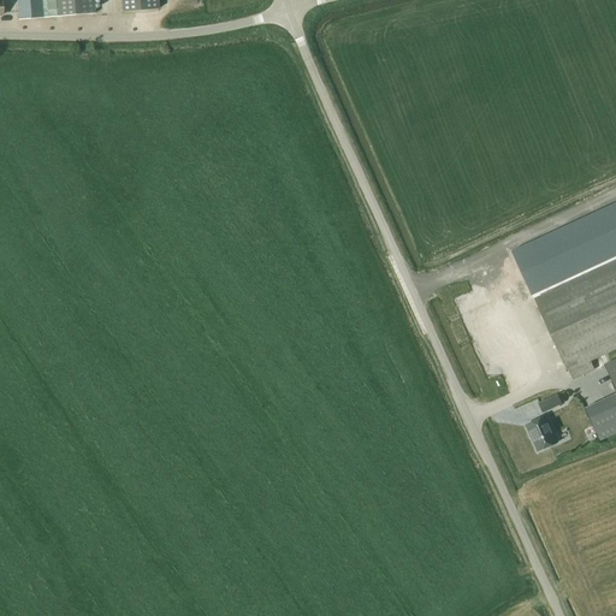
[(16,0),(18,21),(57,17),(58,18),(95,15),(94,0),(16,0)]
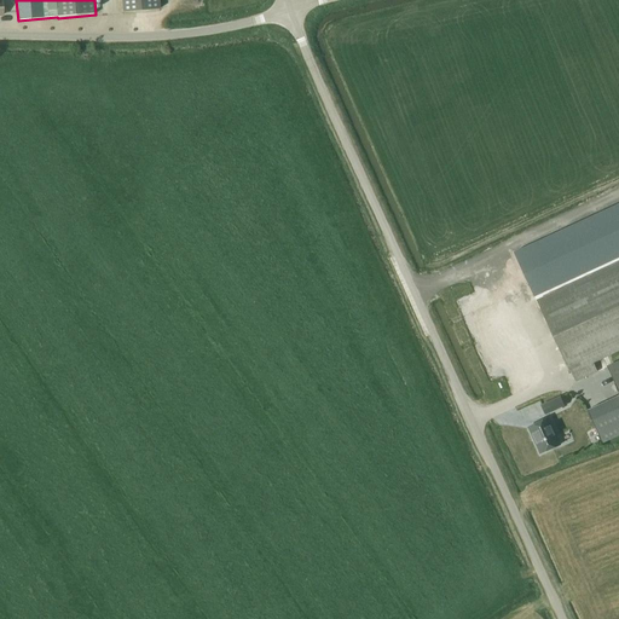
[(160,9),(157,0),(121,0),(123,12),(160,9)]
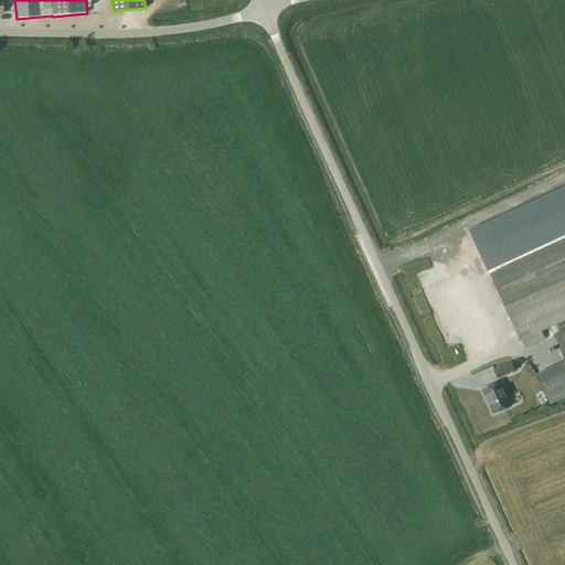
[(488,272),(564,235),(564,187),(469,232),(488,272)]
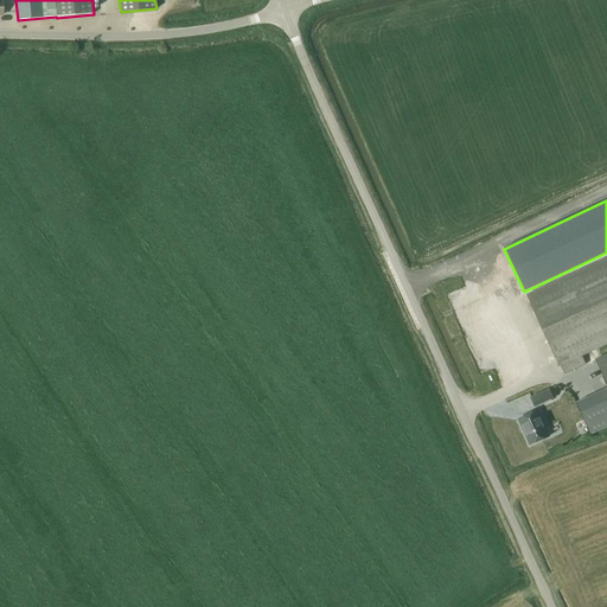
[(606,343),(606,257),(525,295),(558,366),(560,365),(563,375),(585,364),(581,356),(606,343)]
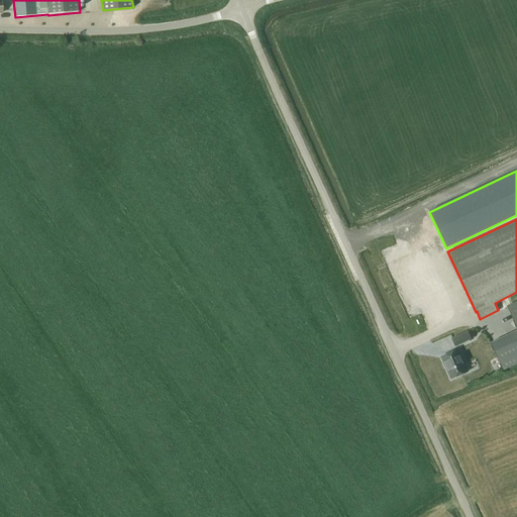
[(516,301),(507,306),(516,327),(516,330),(491,343),(504,371),(516,364),(516,301)]
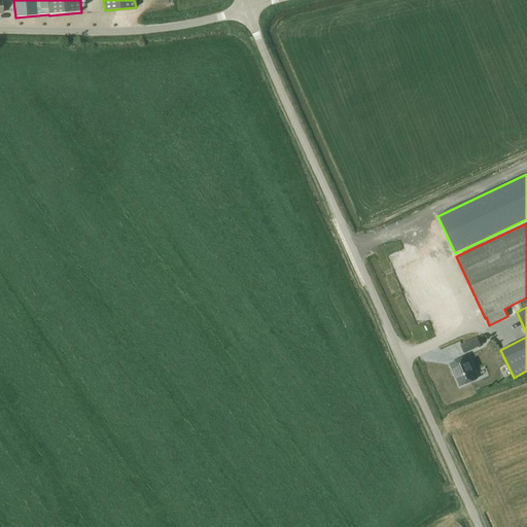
[(481,346),(478,338),(460,345),(464,353),(481,346)]
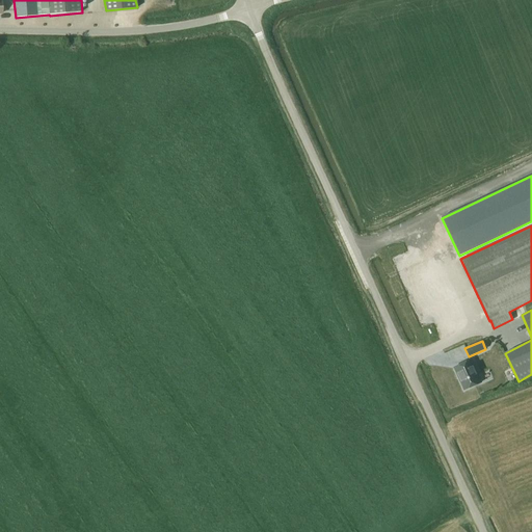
[(481,382),(471,360),(454,367),(464,390),(481,382)]
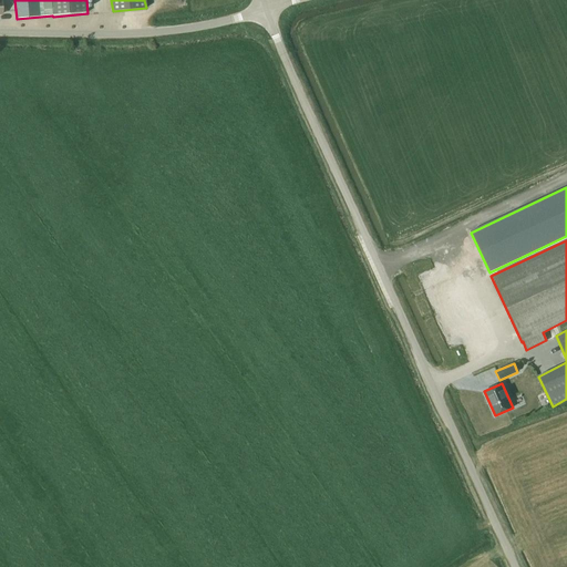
All buildings are outlined.
